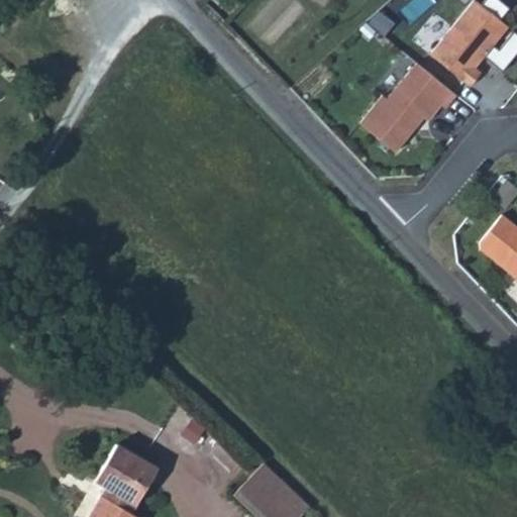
[(475,1),(431,57),(472,88),(477,82),(482,75),(476,70),(508,28),(475,1)]
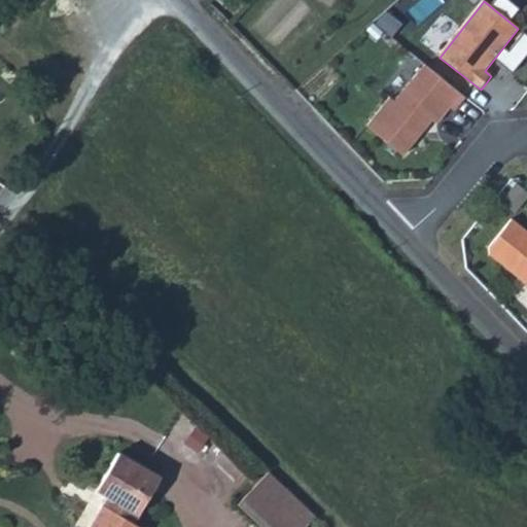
[(465,98),(424,66),(395,104),(390,100),(367,129),(405,157),(432,121),(437,125),(444,116),(451,108),(455,111),(465,98)]
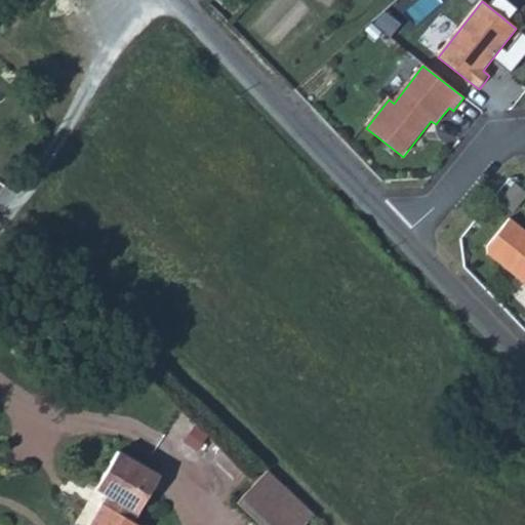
[(486,252),(486,259),(524,289),(524,230),(512,219),(486,252)]
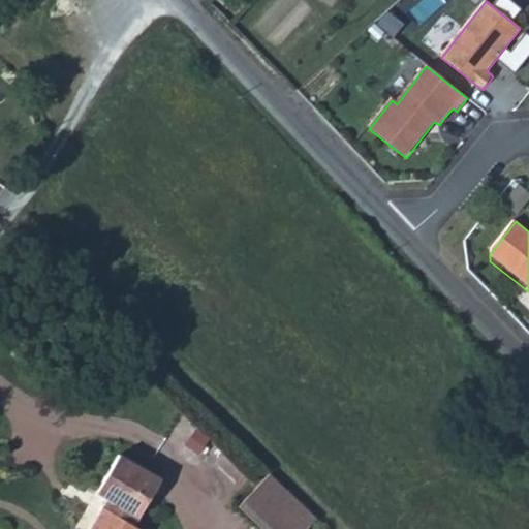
[(119,458),(106,481),(99,495),(112,502),(97,528),(145,528),(138,525),(160,479),(119,458)]
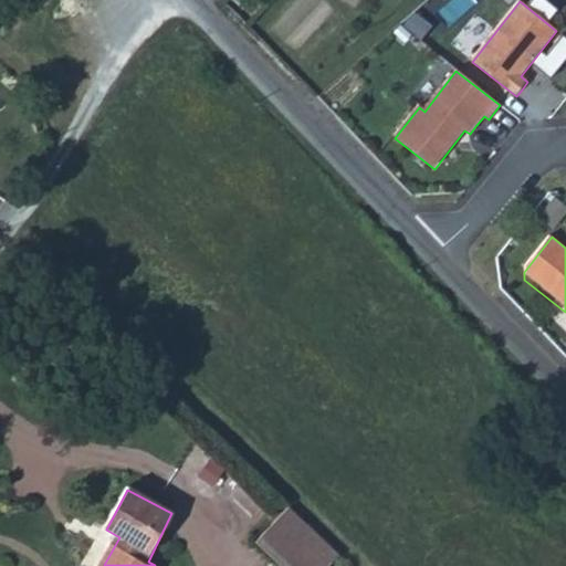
[(292,505),(260,541),(285,565),(328,565),(343,553),(292,505)]
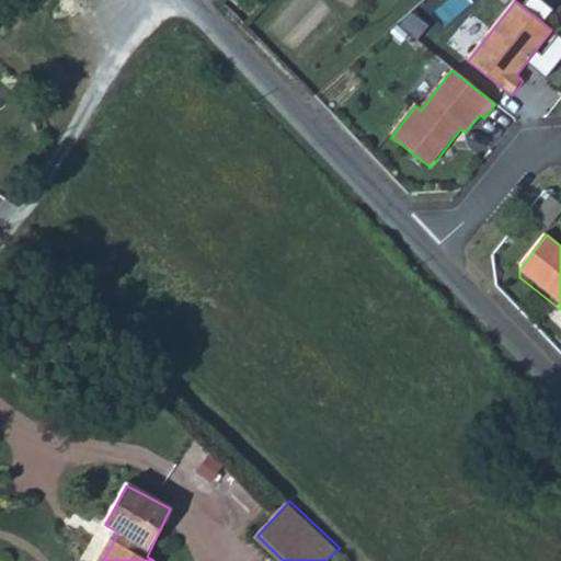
[(104,524),(81,560),(95,560),(115,530),(104,524)]
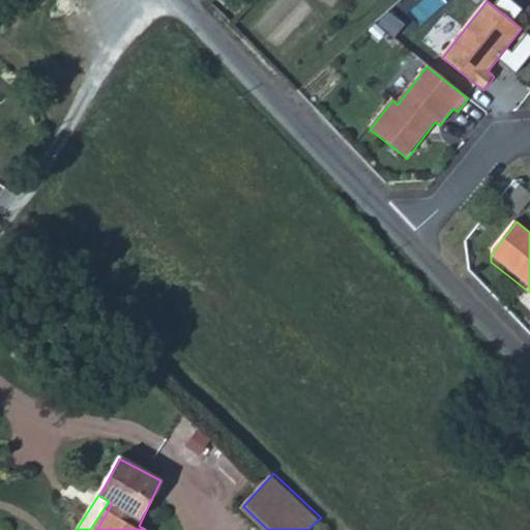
All buildings are outlined.
